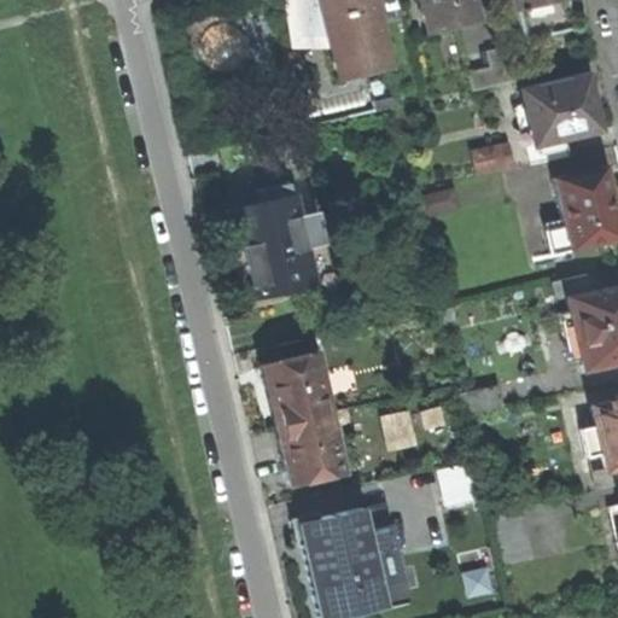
[(285,0),(295,34),(326,33),(338,81),(389,69),(372,0),(285,0)]
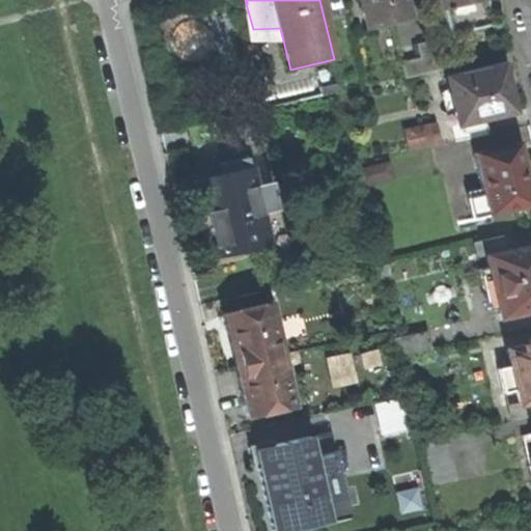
[(403,0),(360,0),(367,28),(408,18),(403,0)]
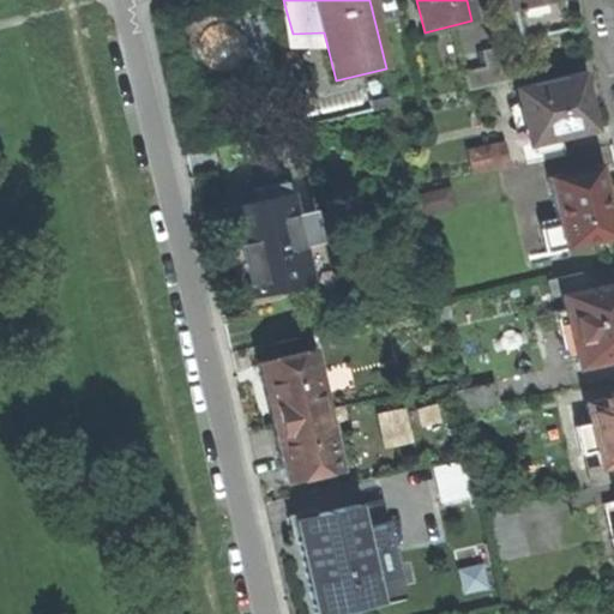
[(507,0),(510,10),(513,8),(519,38),(569,29),(563,0),(507,0)]
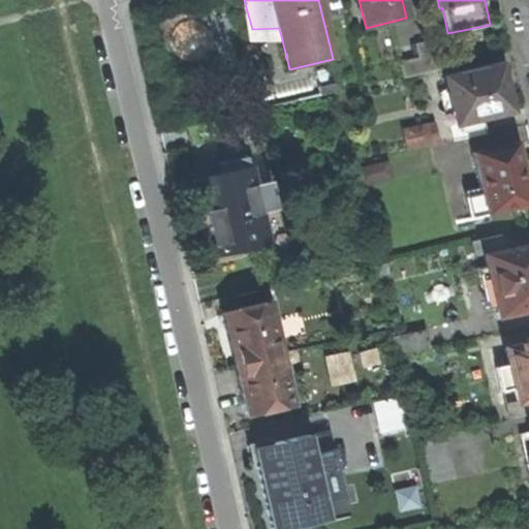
[(433,40),(416,43),(418,54),(422,71),(438,67),(433,40)]
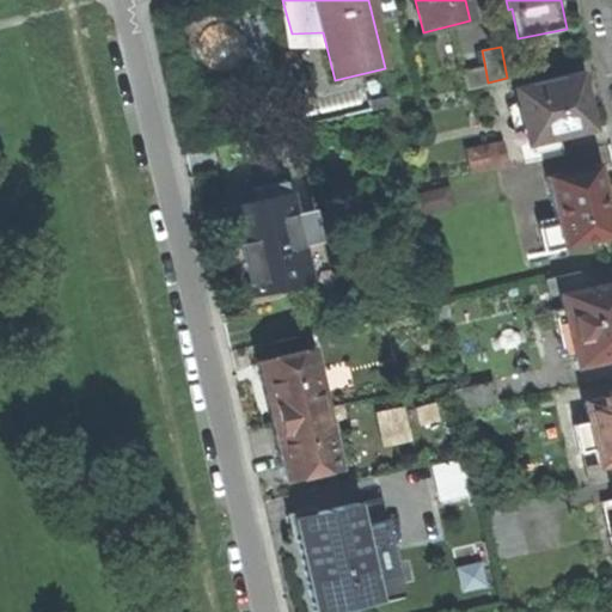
[(467,86),(488,83),(484,62),(464,67),(467,86)]
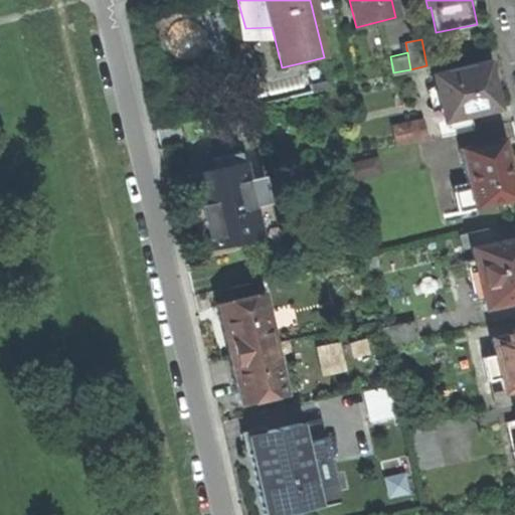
[(497,110),(487,63),(434,75),(443,120),(438,121),(441,138),(471,131),(468,116),(497,110)]
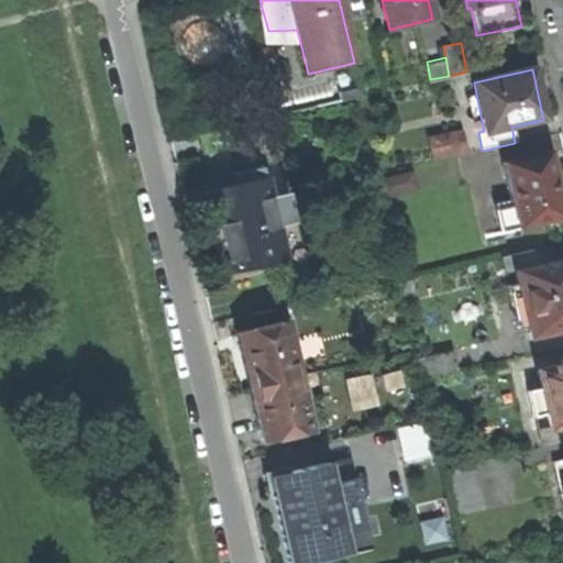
[(465,125),(431,136),(439,159),(473,148),(465,125)]
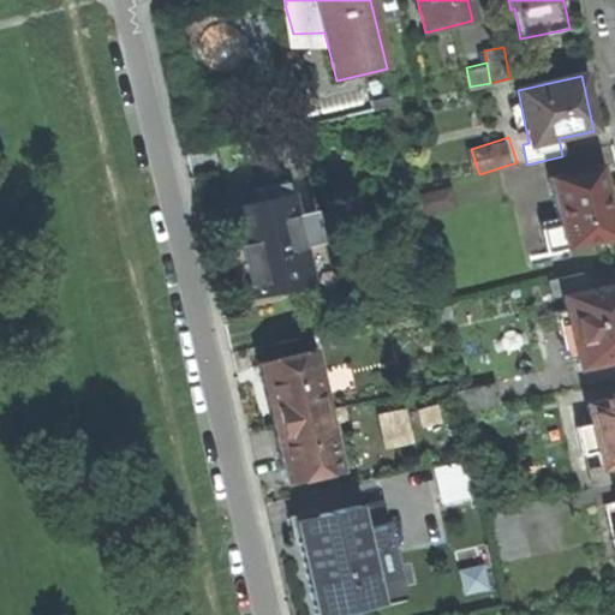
[(566,248),(614,237),(614,230),(603,167),(550,178),(560,226),(544,230),(548,249),(566,245),(566,248)]
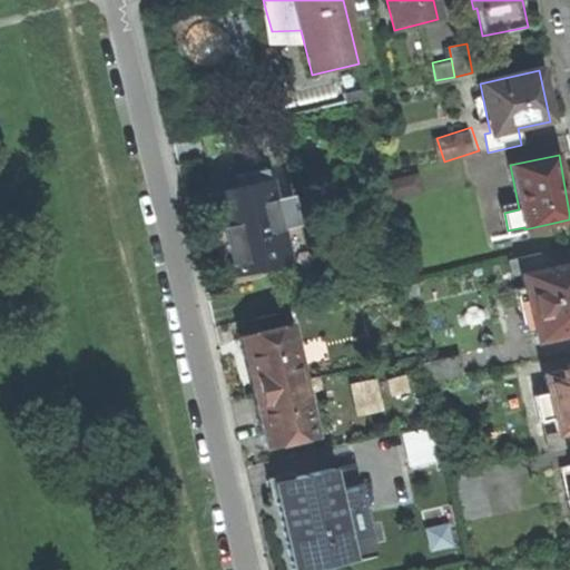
[(267,182),(214,194),(233,282),(257,276),(255,267),(285,261),(267,182)]
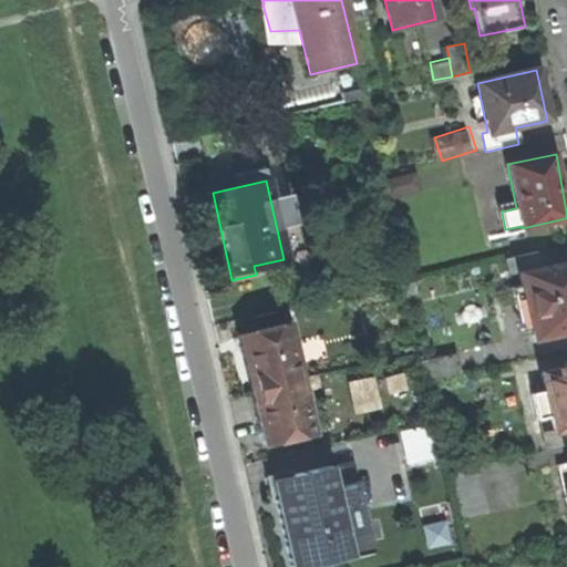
[(508,277),(519,274),(542,269),(537,251),(505,260),(508,277)]
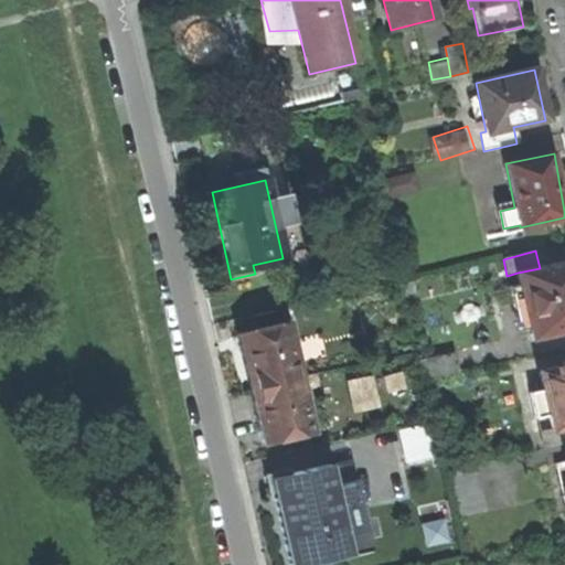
[(520,285),(510,286),(519,329),(529,327),(531,339),(564,331),(564,263),(540,268),(518,273),(520,285)]
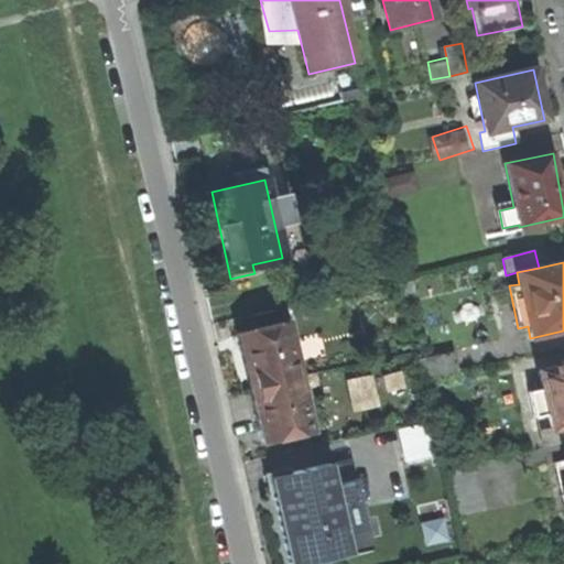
[(256,328),(286,322),(284,308),(252,315),(256,328)]
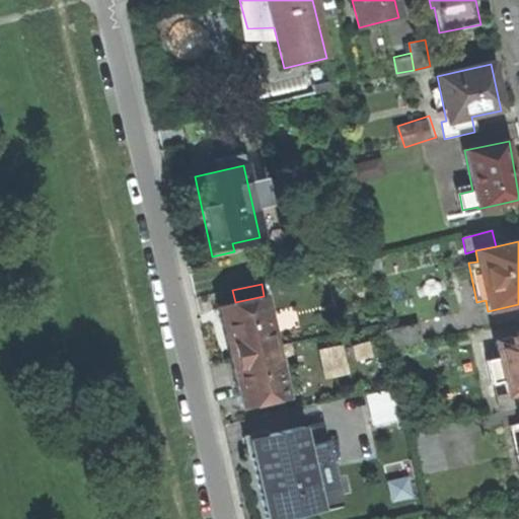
[(229,357),(276,347),(264,296),(235,302),(217,306),(229,357)]
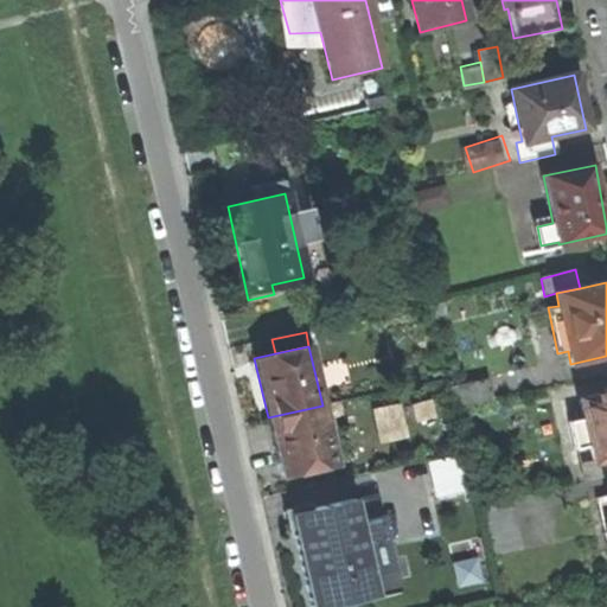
[(487,378),(451,387),(455,408),(492,400),(487,378)]
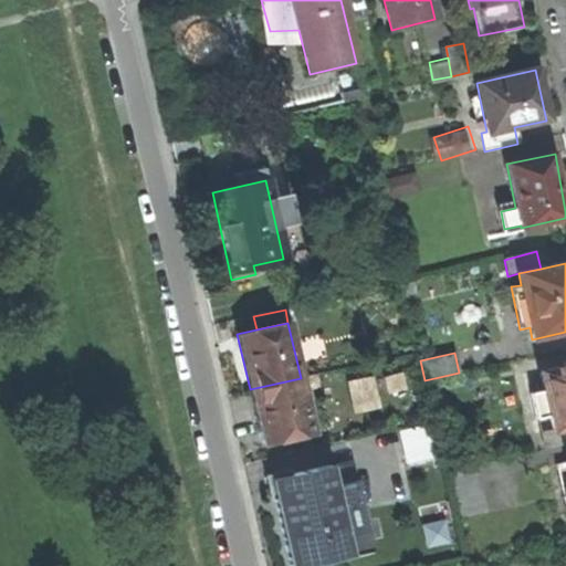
[(565,366),(540,373),(552,430),(565,427),(565,366)]
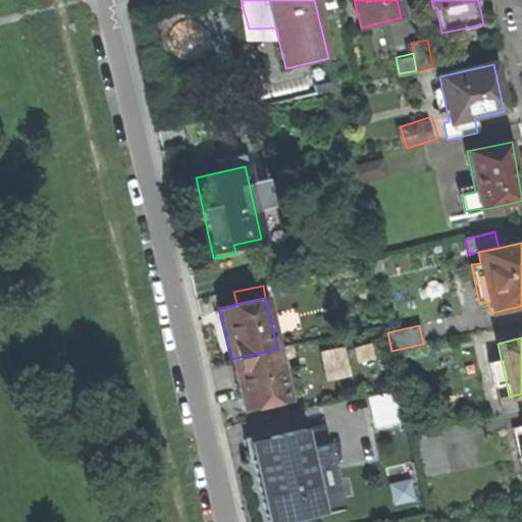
[(277,349),(230,359),(243,411),(289,400),(277,349)]
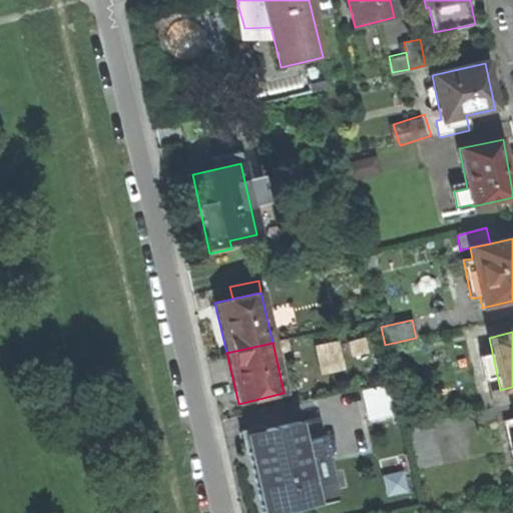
[(390,385),(362,392),(365,405),(393,398),(390,385)]
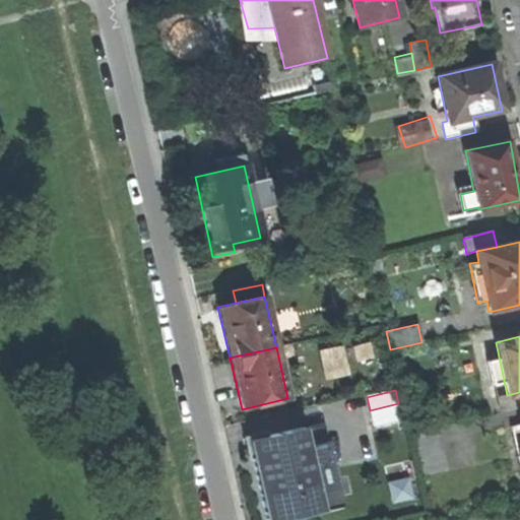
[(519,392),(507,395),(498,398),(501,412),(519,407),(519,392)]
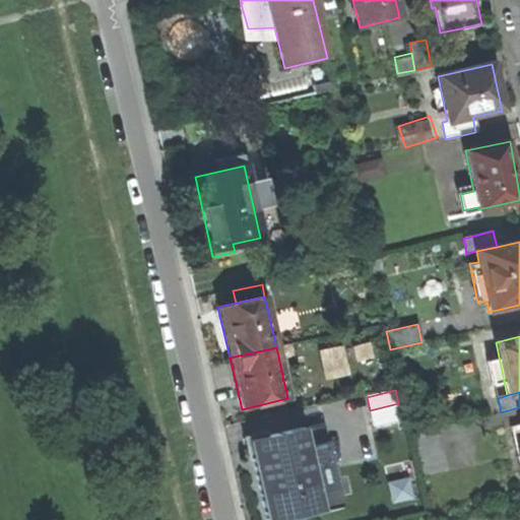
[(398,403),(370,410),(374,425),(401,417),(398,403)]
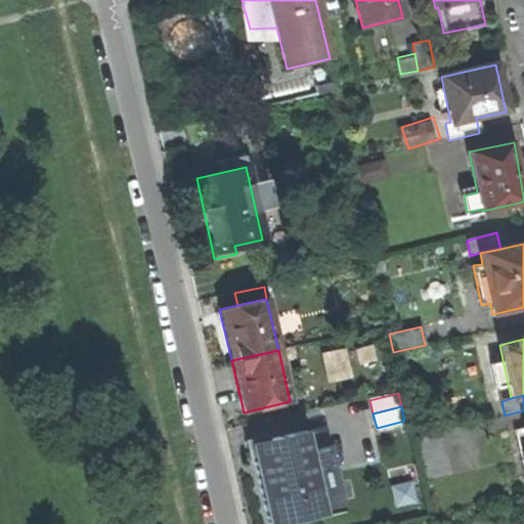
[(523,428),(523,429),(523,431),(515,433),(523,469),(523,428)]
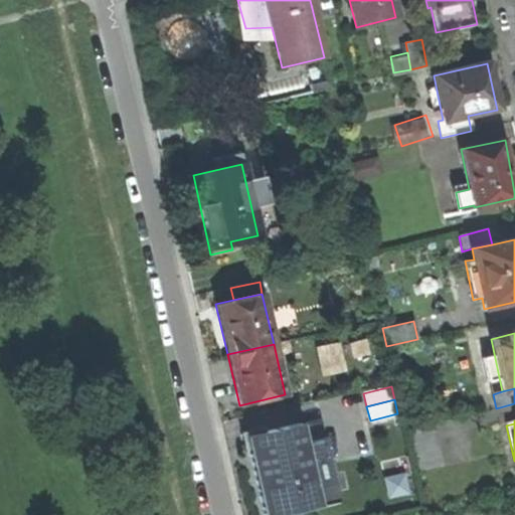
[(291,425),(242,437),(261,514),(277,514),(310,508),(291,425)]
